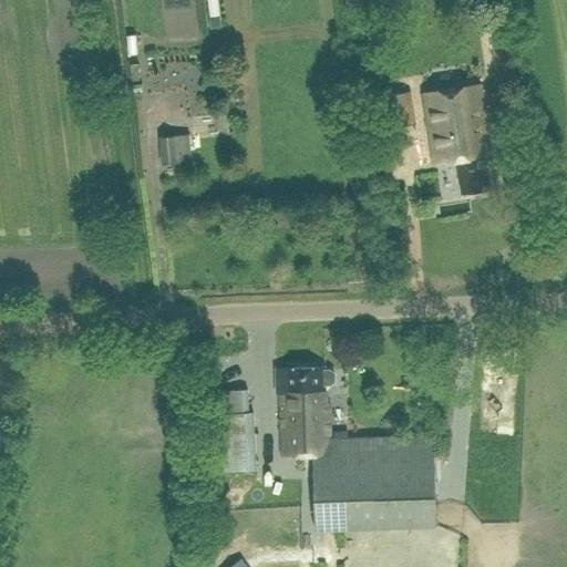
[(481,136),(486,135),(478,84),(422,93),(434,163),(456,160),(461,193),(490,188),(481,136)]
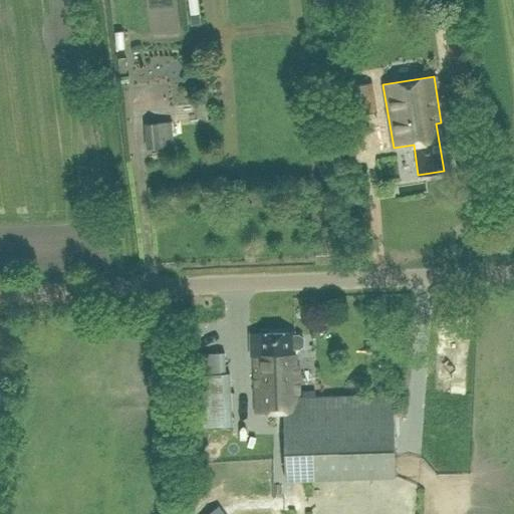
[(345,116),(376,112),(371,82),(340,86),(345,116)]
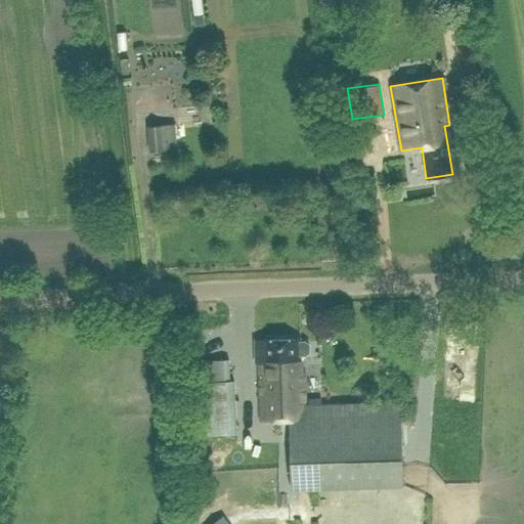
[(147,126),(149,151),(177,149),(174,124),(147,126)]
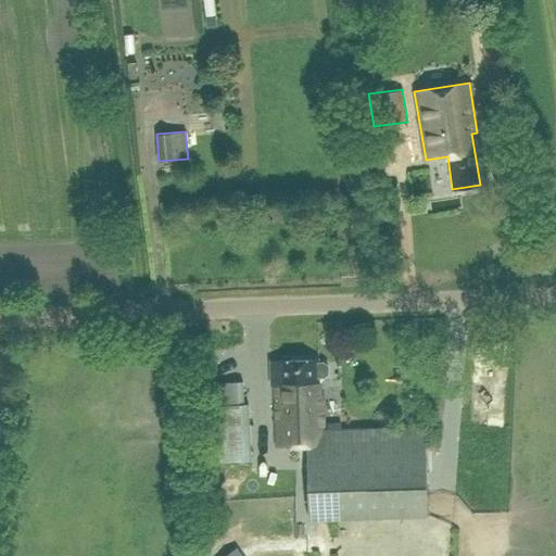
[(279,361),(269,361),(269,386),(274,386),(276,446),(305,445),(306,520),(427,517),(426,427),(321,429),(320,395),(319,395),(318,377),(324,377),(328,374),(328,365),(324,362),(318,362),(318,358),(279,361)]
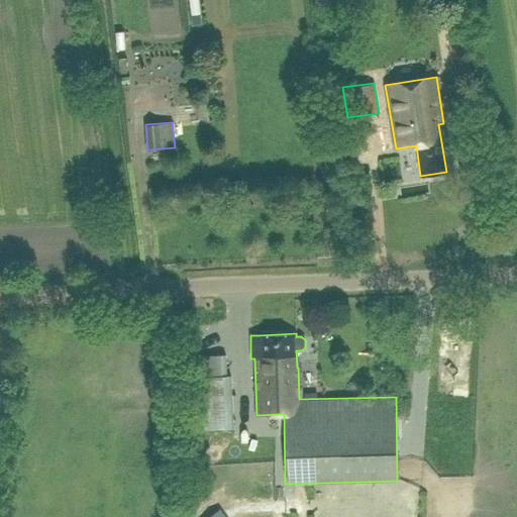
[(223,356),(198,357),(201,431),(230,429),(228,377),(224,377),(223,356)]
